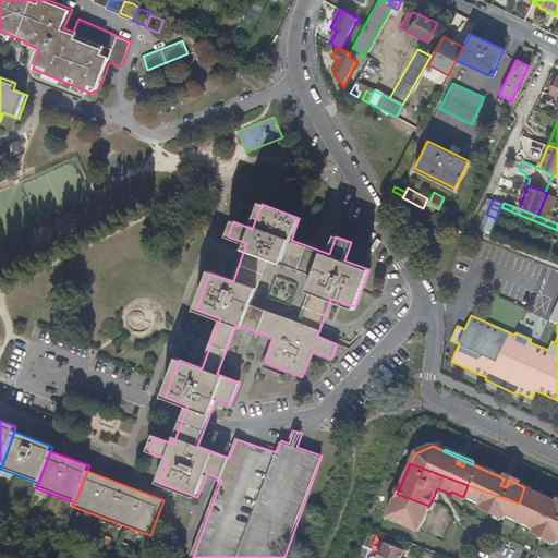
[(509,480),(520,485),(521,482),(506,474),(504,478),(500,485),(506,487),(509,480)]
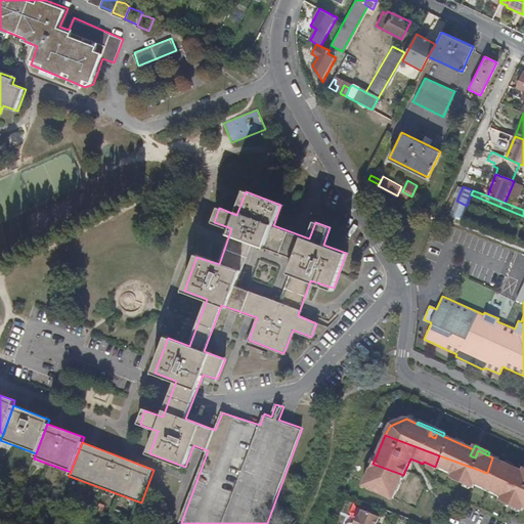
[(523,471),(492,457),(487,473),(439,455),(435,467),(452,474),(449,479),(472,489),(474,484),(503,496),(500,501),(522,512),(523,507),(523,480),(520,478),(523,471)]
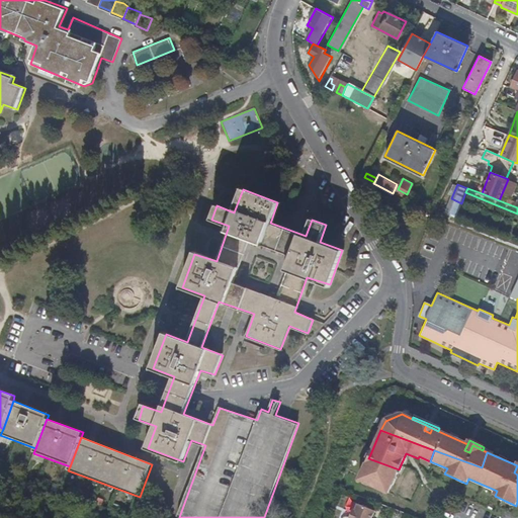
[(394,481),(399,469),(368,458),(367,461),(358,483),(362,484),(361,486),(366,489),(367,487),(387,495),(391,487),(393,481),(394,481)]
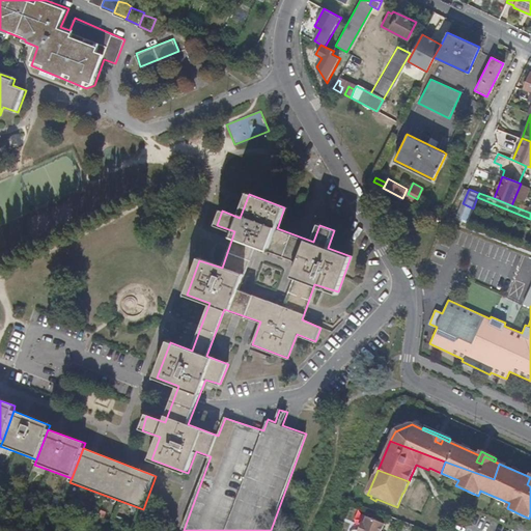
[(383,530),(386,525),(369,518),(366,524),(362,526),(360,530),(383,530)]
